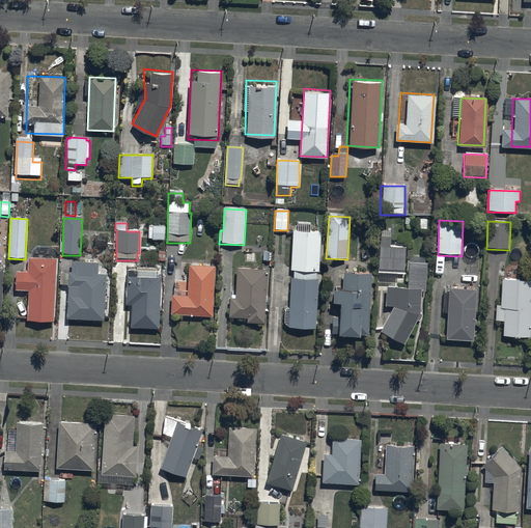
[(165,226),(148,226),(148,239),(152,239),(152,241),(165,241),(165,226)]
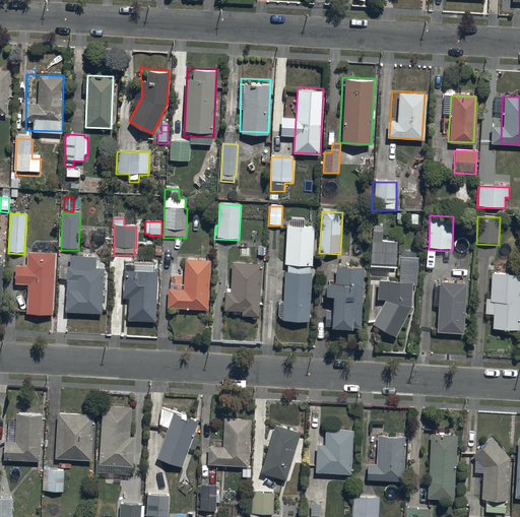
[(310,318),(313,227),(286,225),(282,317),(310,318)]
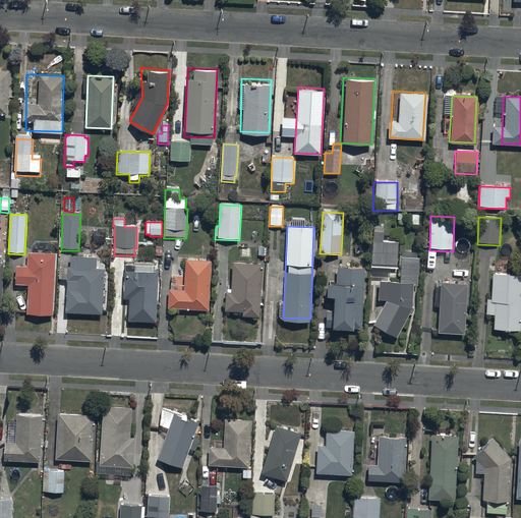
[(384,232),(372,232),(371,268),(398,269),(399,243),(383,243),(384,232)]
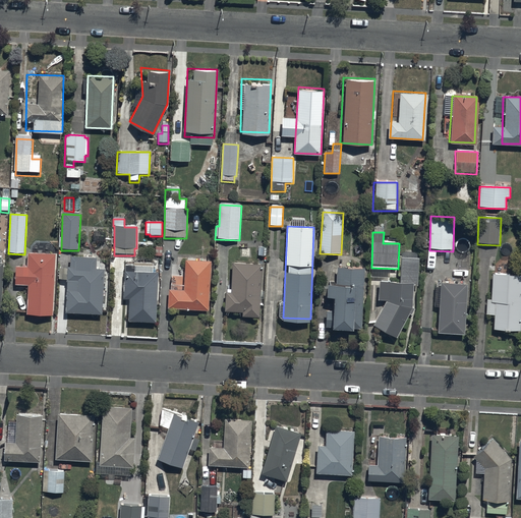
[(53,315),(57,251),(26,252),(23,313),(53,315)]
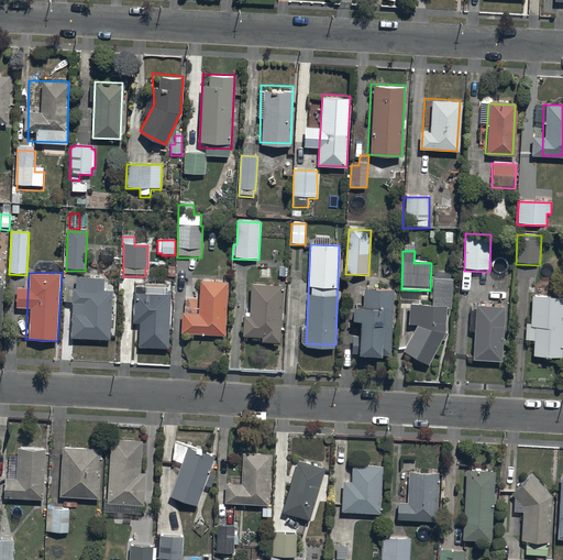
[(224,336),(228,282),(201,280),(199,314),(184,313),(183,332),(224,336)]
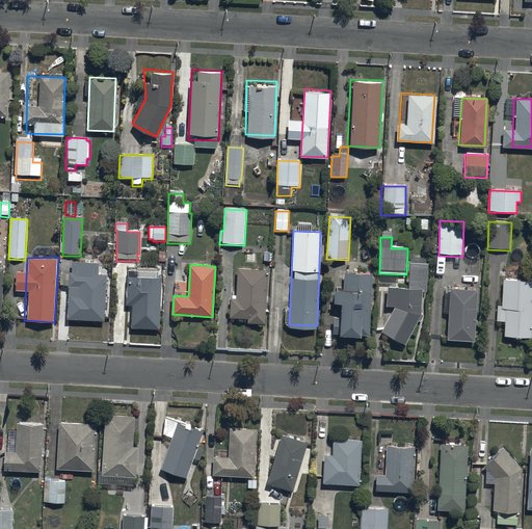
[(264,323),(266,268),(236,267),(234,322),(264,323)]
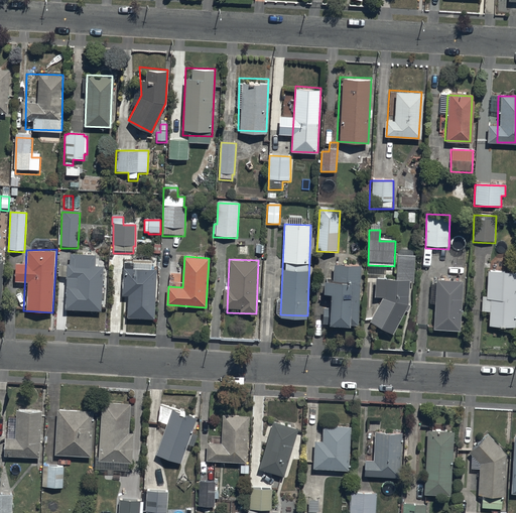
[(69,265),(66,307),(101,310),(104,267),(69,265)]
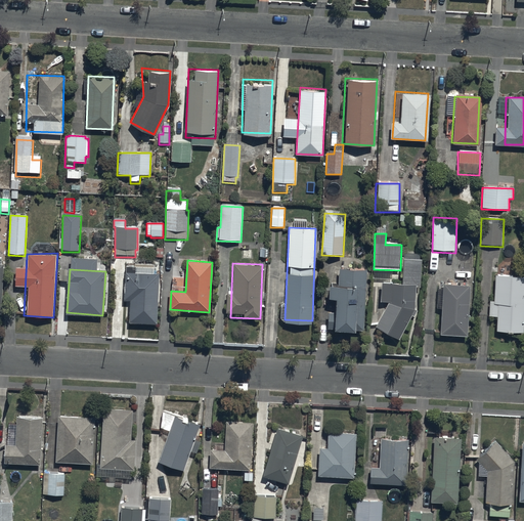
[(364,270),(338,269),(336,323),(362,324),(364,270)]
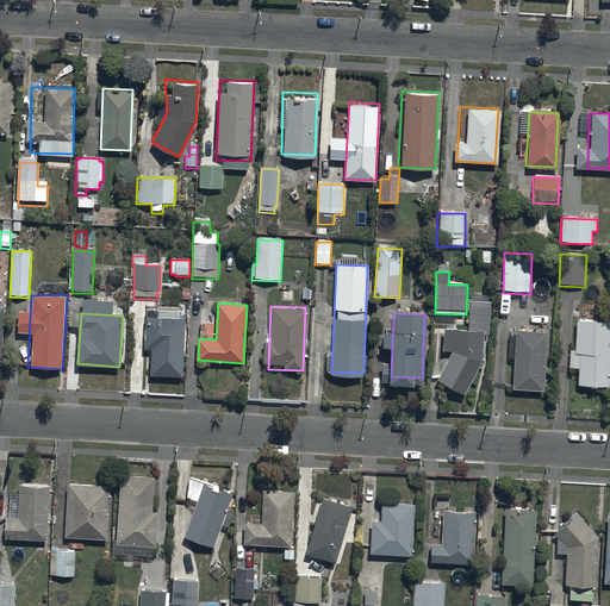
[(181,376),(182,316),(147,314),(145,376),(181,376)]
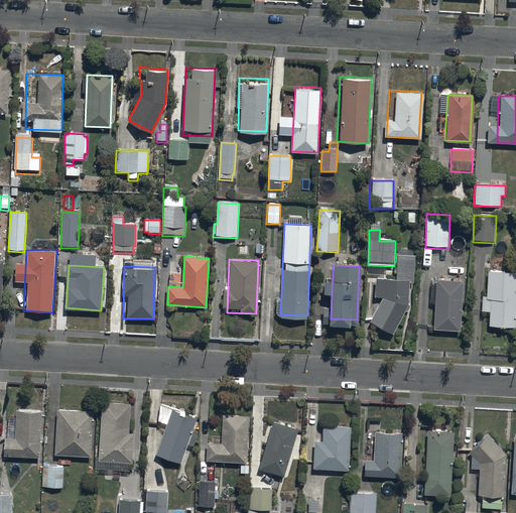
[(515,327),(515,292),(515,271),(489,270),(486,326),(515,327)]
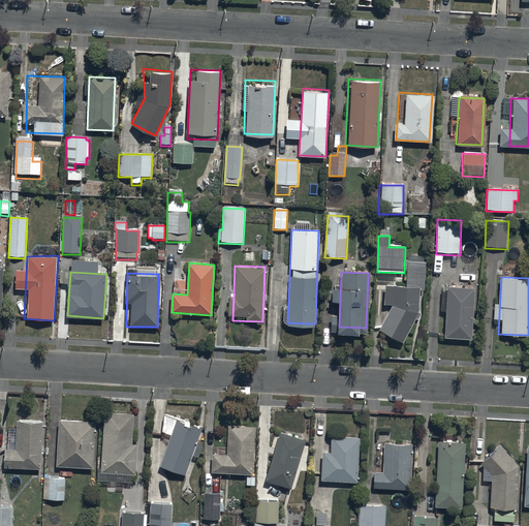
[(379,331),(401,341),(416,311),(415,285),(393,286),(393,304),(379,331)]
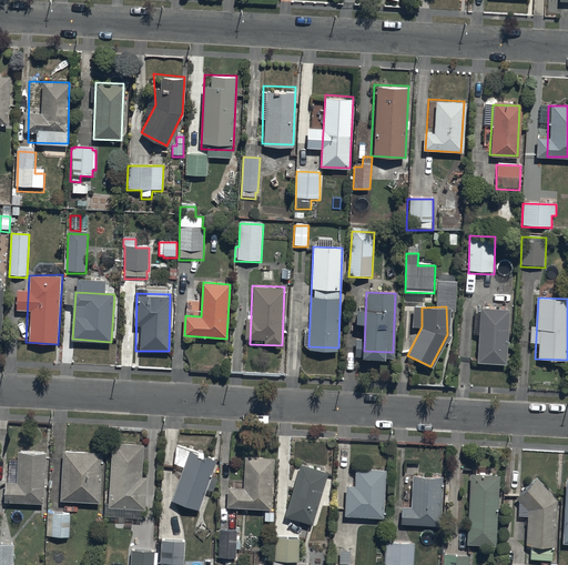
[(477,308),(474,362),(505,364),(508,310),(477,308)]
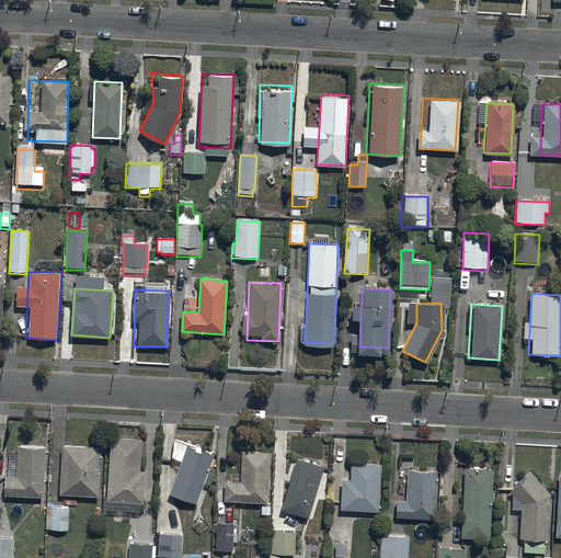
[(146,437),(112,435),(107,501),(141,503),(146,437)]
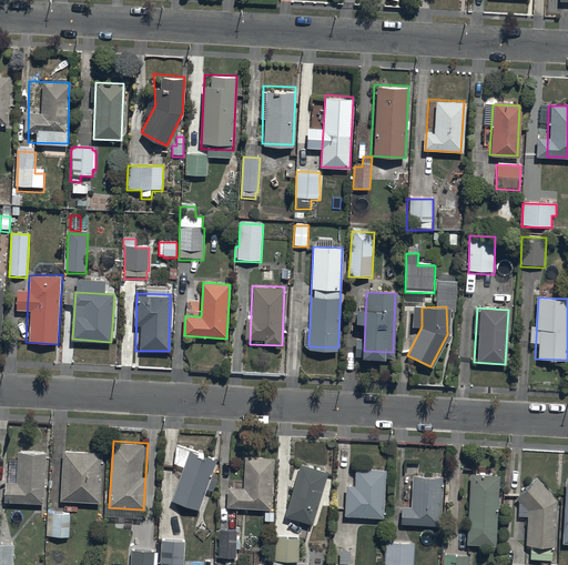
[(216,455),(190,446),(172,500),(198,508),(216,455)]
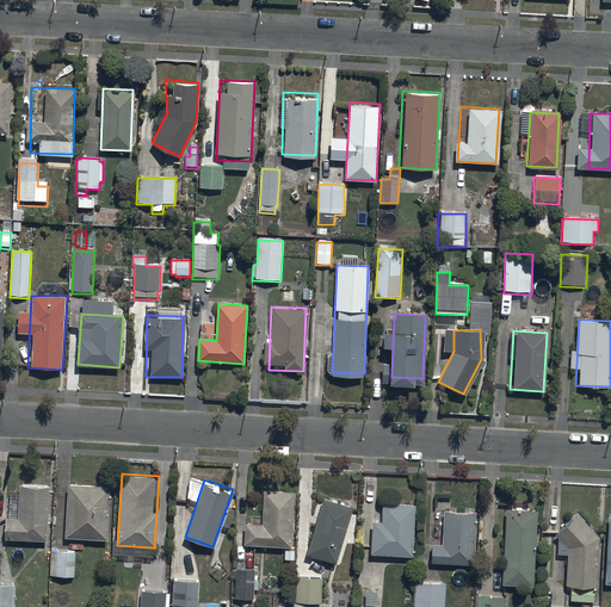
[(110,485),(69,483),(66,534),(106,538),(110,485)]
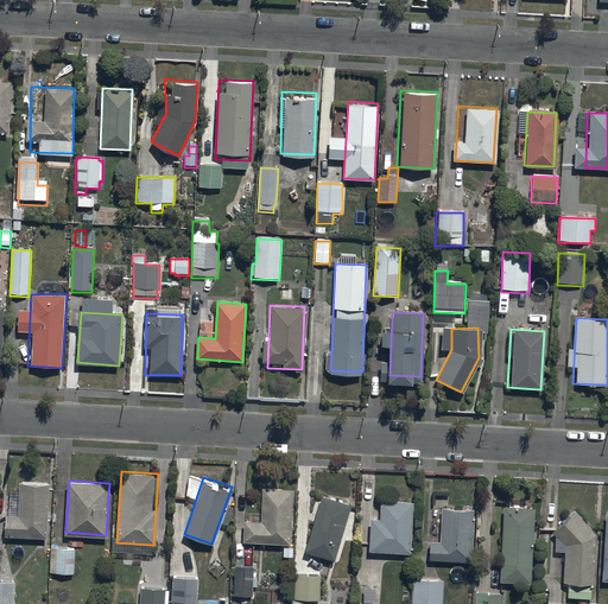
[(46,538),(49,484),(17,483),(16,514),(8,514),(7,536),(46,538)]
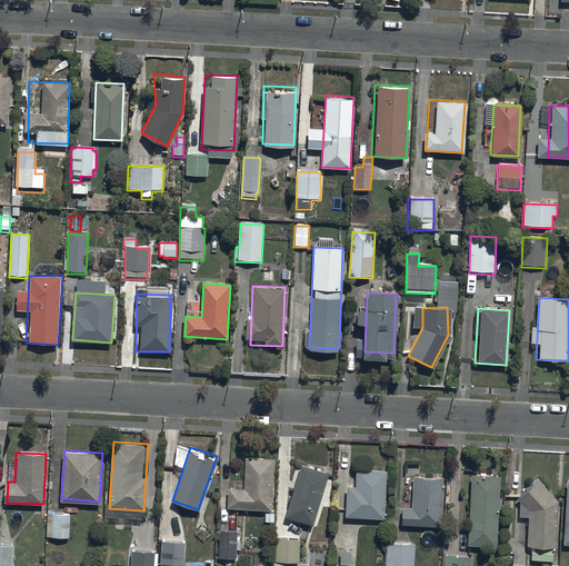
[(273,509),(276,456),(246,455),(245,485),(230,485),(229,507),(273,509)]
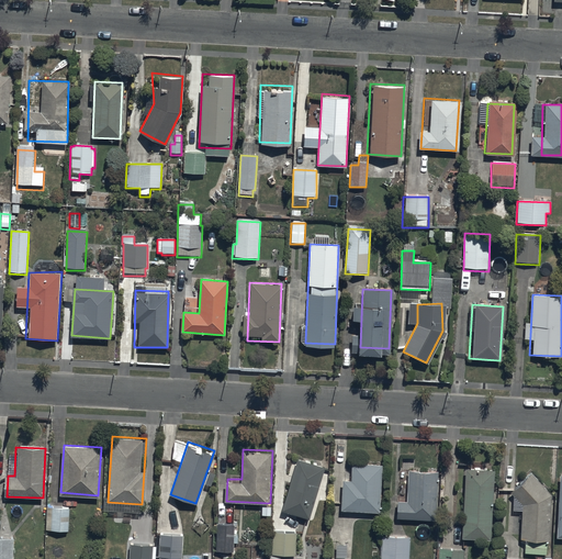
[(324,464),(299,455),(281,510),(306,517),(324,464)]
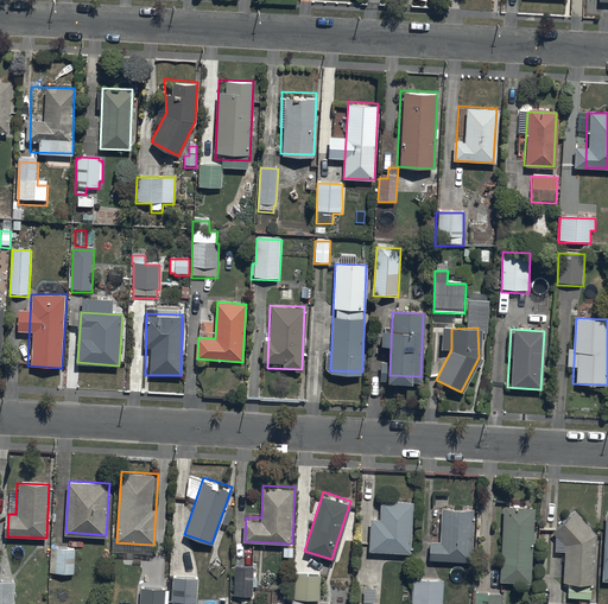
[(412,502),(375,500),(372,550),(409,552),(412,502)]
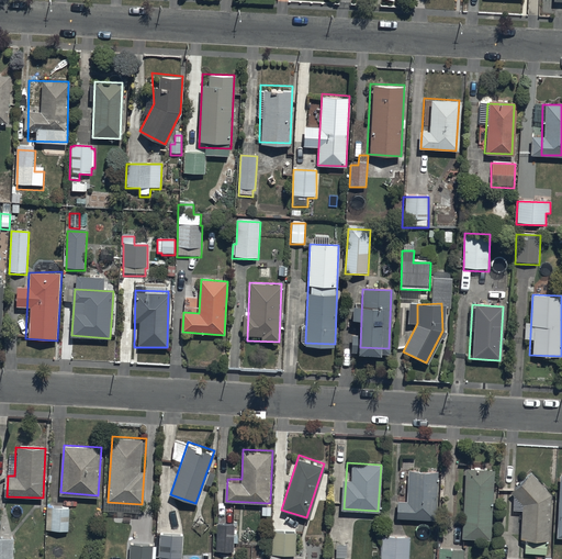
[(494,468),(465,467),(462,537),(491,539),(494,468)]
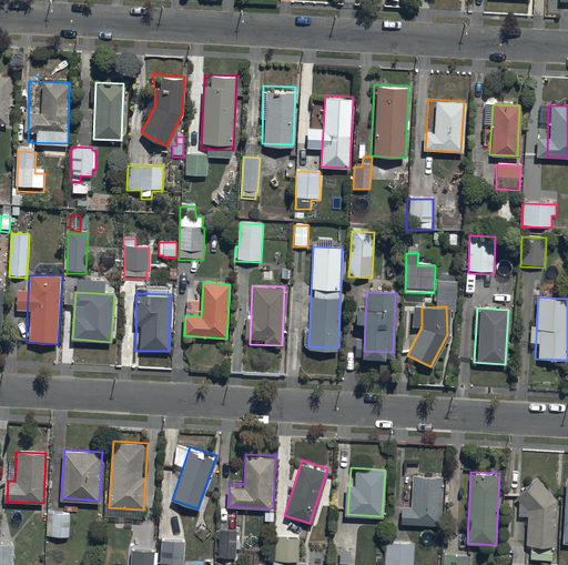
[(442,476),(409,474),(406,523),(438,525),(442,476)]
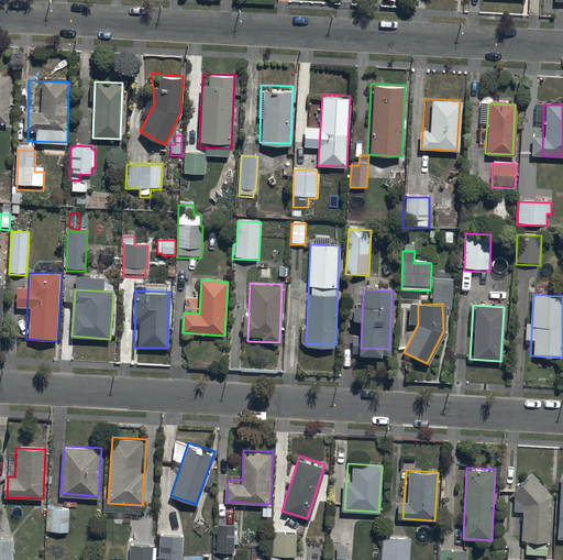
[(548,541),(550,496),(532,476),(512,494),(523,506),(521,540),(548,541)]
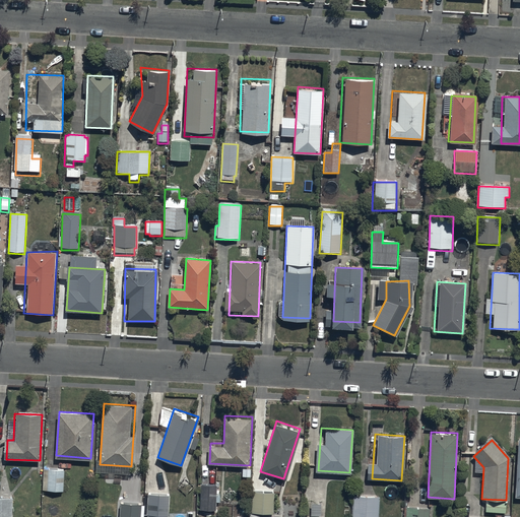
[(63,492),(63,470),(44,469),(43,492),(63,492)]
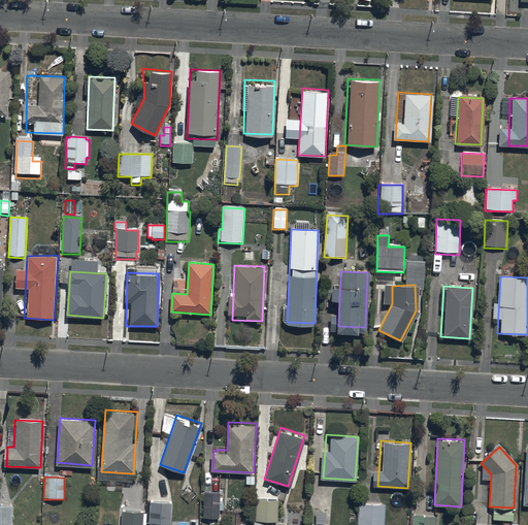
[(220,494),(203,494),(203,519),(219,520),(220,494)]
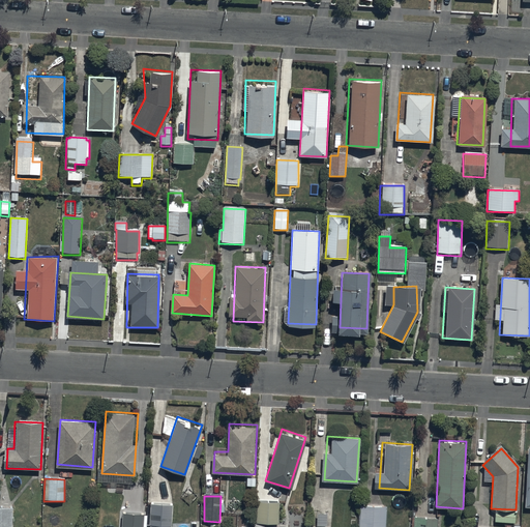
[(280,503),(257,502),(256,524),(255,524),(255,526),(264,526),(264,525),(278,526),(280,503)]
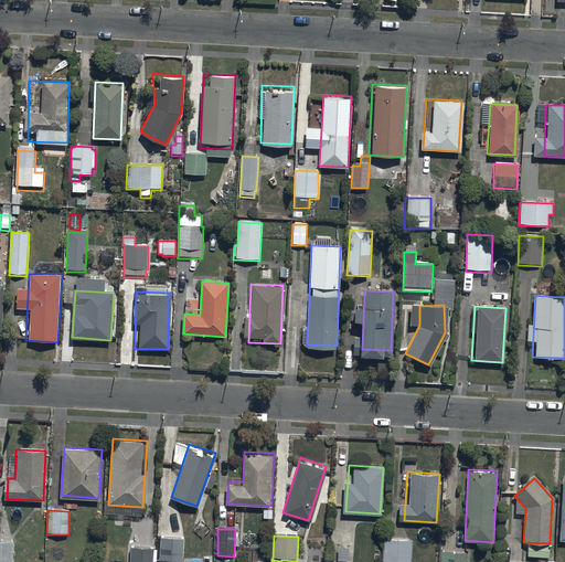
[(184,561),(184,539),(160,538),(159,561),(184,561)]
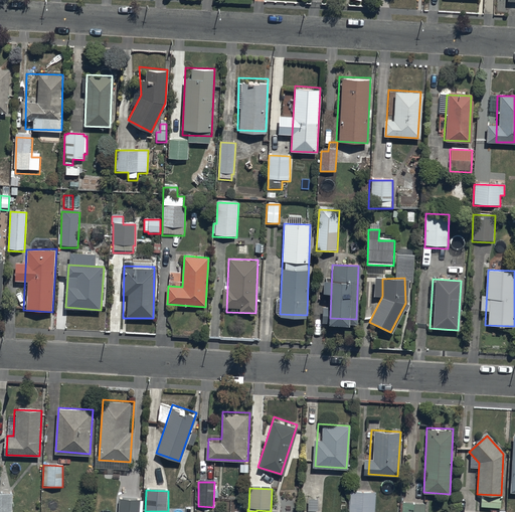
[(374,511),(375,493),(351,492),(349,511),(374,511)]
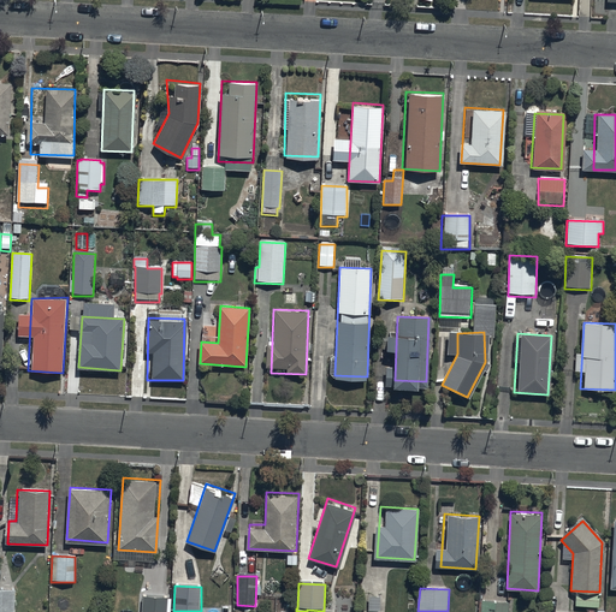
[(15,611),(15,589),(0,589),(0,611),(15,611)]
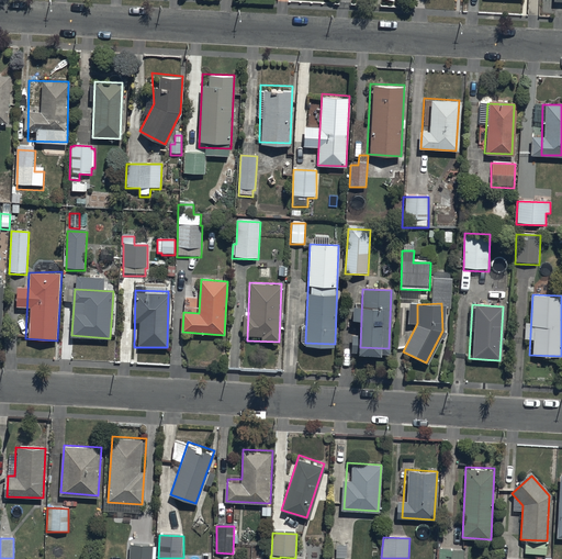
[(152,558),(153,546),(130,545),(128,558),(152,558)]
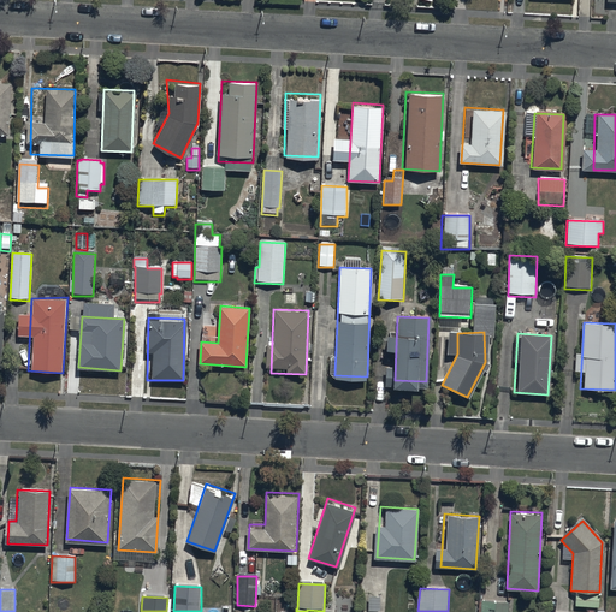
[(507,611),(508,601),(480,600),(479,611),(507,611)]
